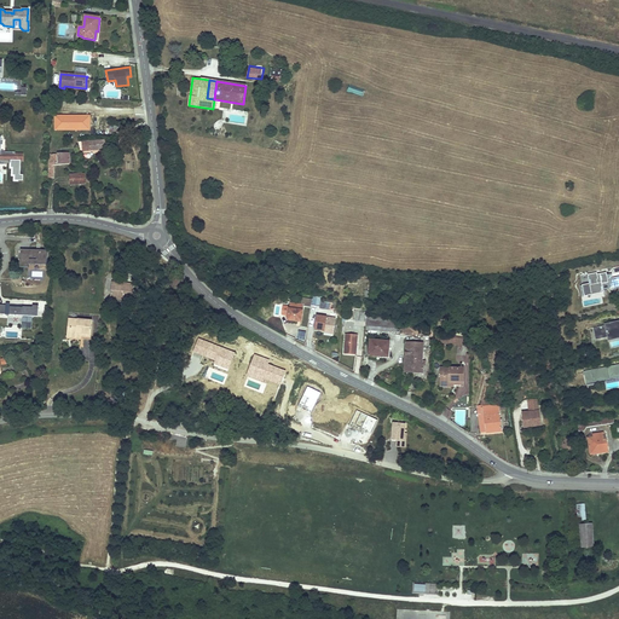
[(15,161),(16,154),(10,154),(10,152),(1,152),(1,145),(3,145),(3,142),(1,142),(1,137),(0,136),(0,163),(6,163),(6,162),(11,162),(11,161),(15,161)]
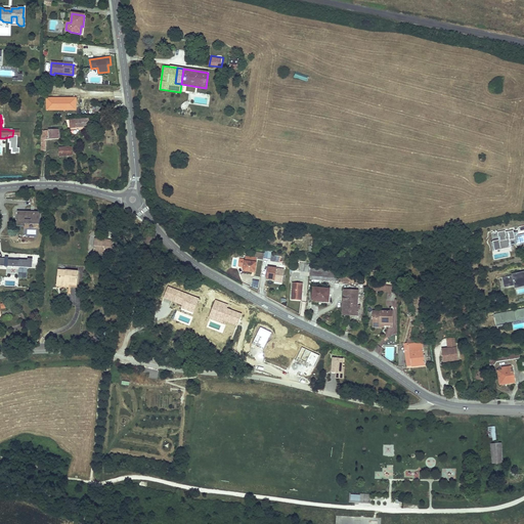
[(90,126),(89,119),(67,121),(68,125),(68,128),(90,126)]
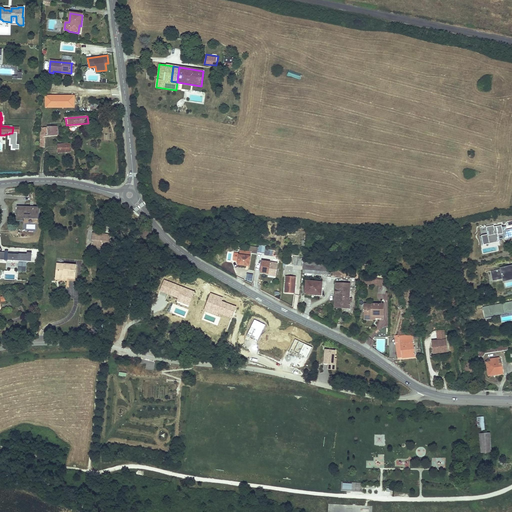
[(57,135),(57,127),(51,127),(43,127),(43,128),(42,128),(42,127),(41,127),(41,128),(40,137),(40,147),(44,147),(45,137),(57,135)]
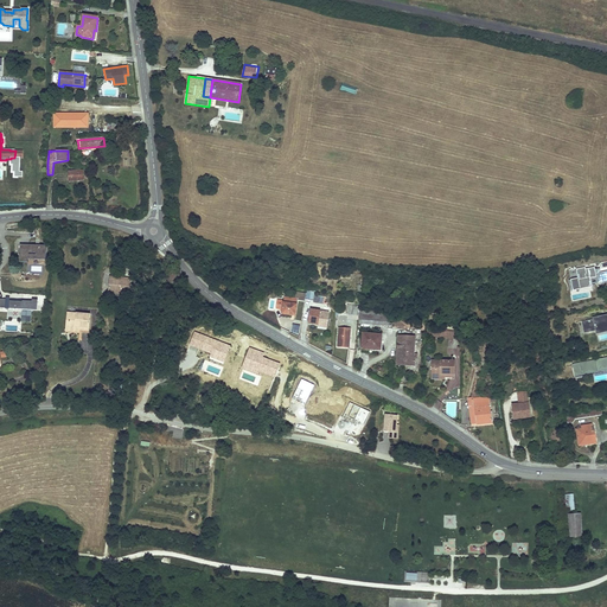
[(83,180),(82,171),(69,172),(70,181),(83,180)]
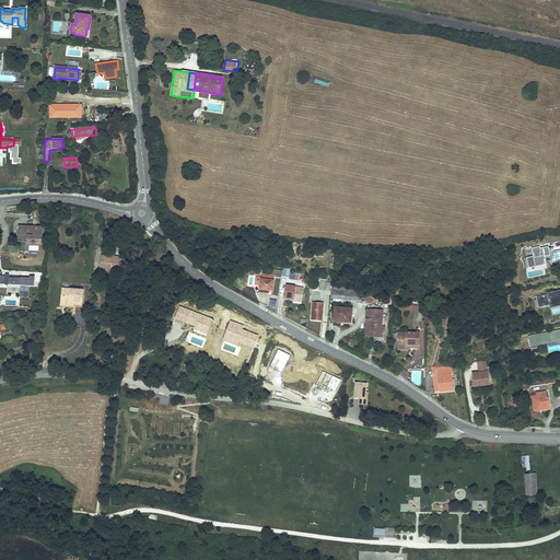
[(42,241),(43,225),(18,225),(18,242),(32,242),(32,241),(42,241)]
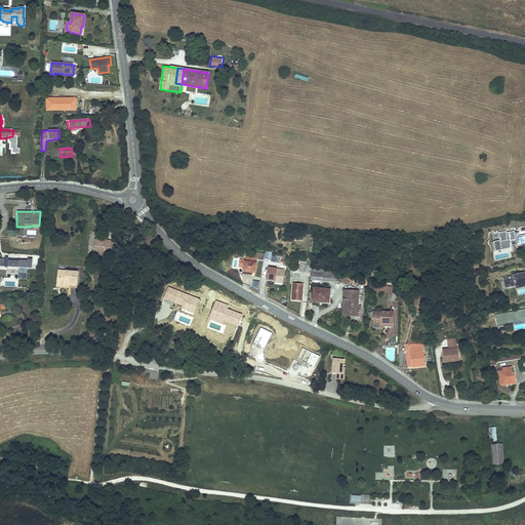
[(512,246),(524,243),(524,235),(520,236),(519,233),(515,233),(515,231),(507,233),(507,232),(498,233),(500,241),(492,242),(493,250),(495,249),(495,251),(513,248),(512,246)]
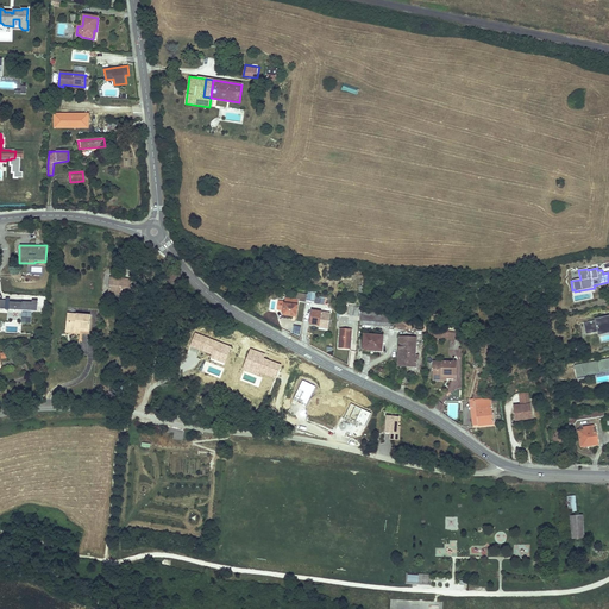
[(108,278),(107,294),(121,295),(123,290),(127,290),(129,281),(108,278)]
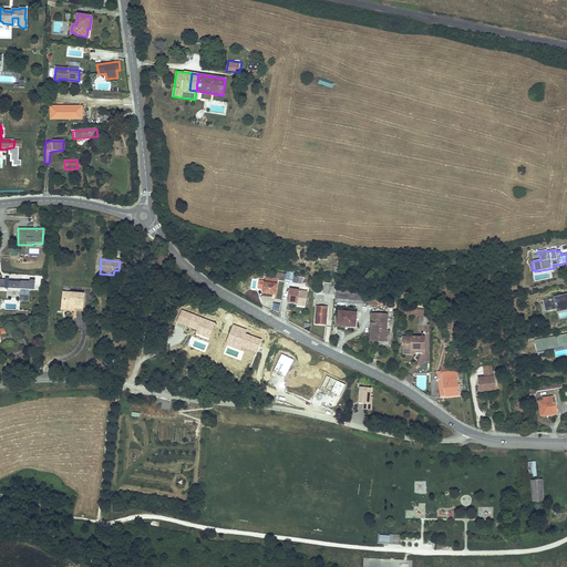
[(303,275),(285,272),(285,279),(294,280),(292,282),(302,284),(303,275)]
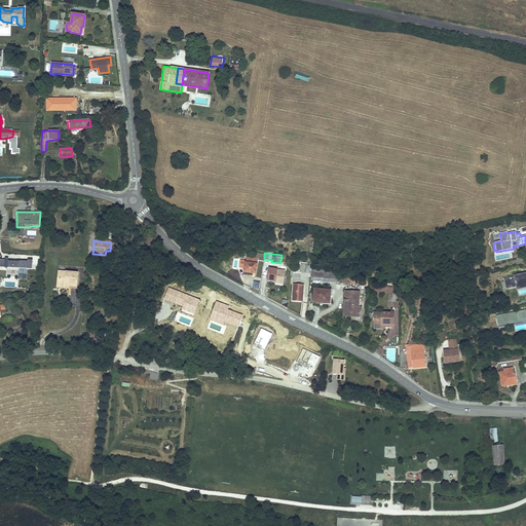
[(32,269),(32,261),(19,261),(20,259),(7,259),(7,260),(0,259),(0,266),(20,268),(28,268),(32,269)]
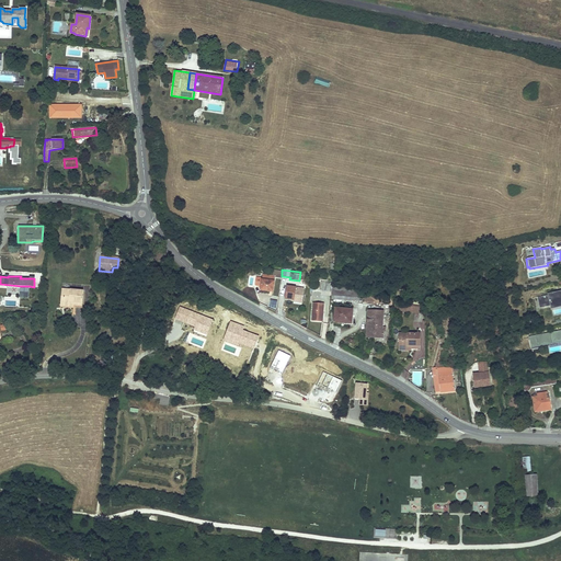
[(273,292),(275,279),(262,278),(262,279),(261,279),(261,283),(261,290),(273,292)]
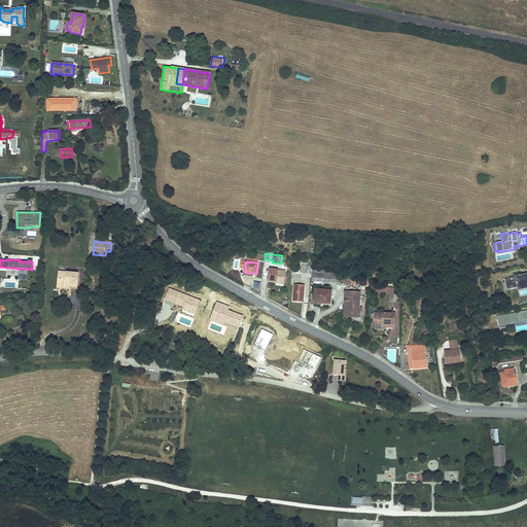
[(312,266),(301,265),(301,273),(312,273),(312,270),(312,266)]
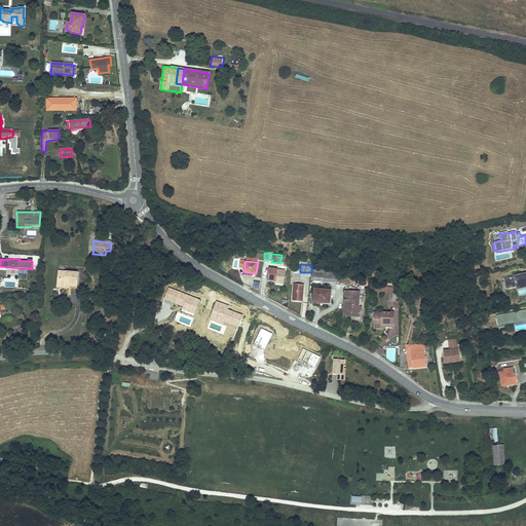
[(28,268),(20,268),(19,278),(27,279),(28,268)]
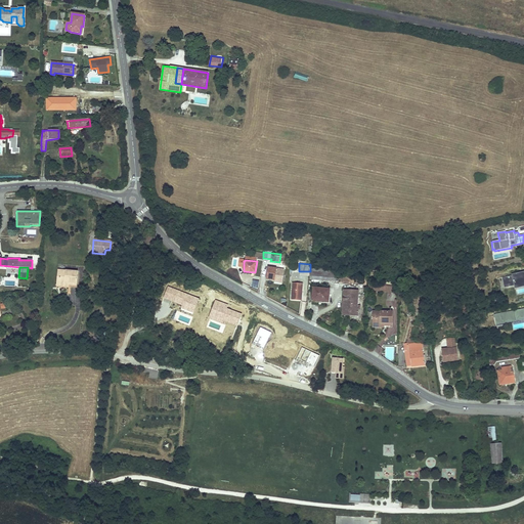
[(284,268),(267,267),(266,278),(275,279),(275,278),(282,279),(284,268)]
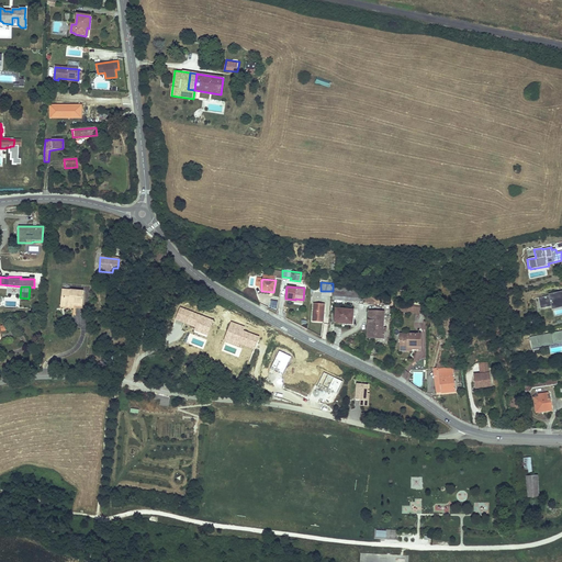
[(360,290),(333,288),(333,291),(332,300),(359,303),(360,290)]
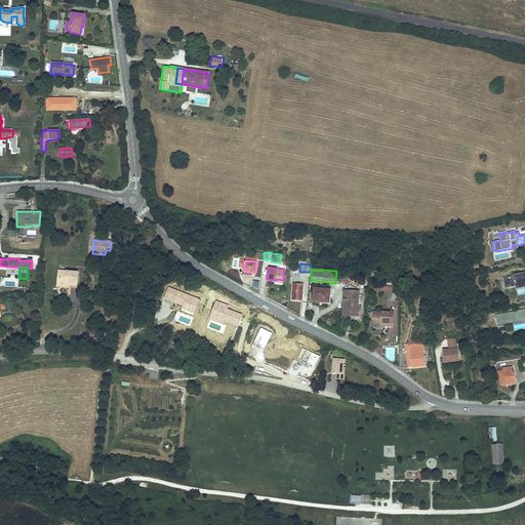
[(78,272),(58,271),(56,284),(69,285),(69,282),(77,283),(78,272)]
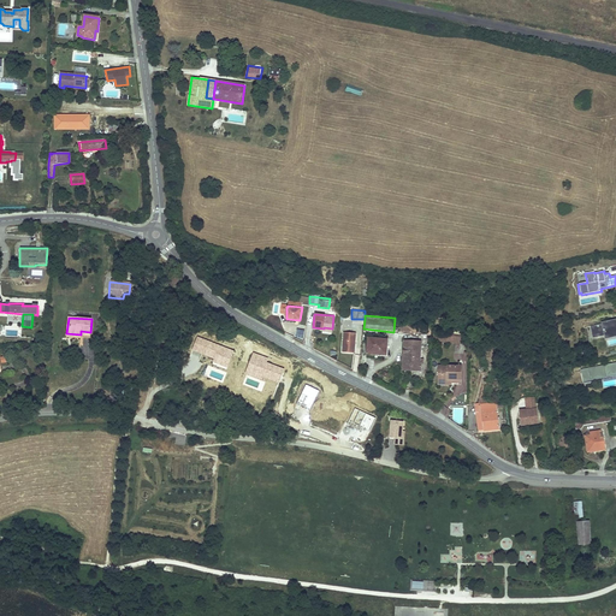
[(615,319),(602,323),(603,324),(591,326),(593,338),(604,336),(605,339),(615,337),(615,319)]
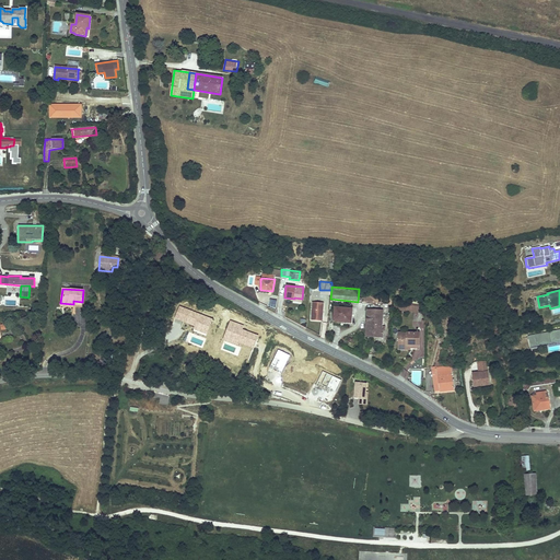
[(364,293),(363,302),(383,303),(383,304),(392,305),(393,295),(364,293)]
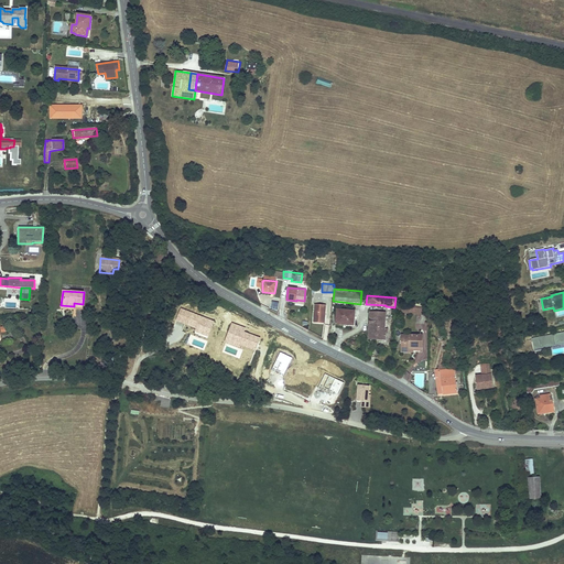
[(326,306),(315,305),(314,322),(324,323),(326,306)]
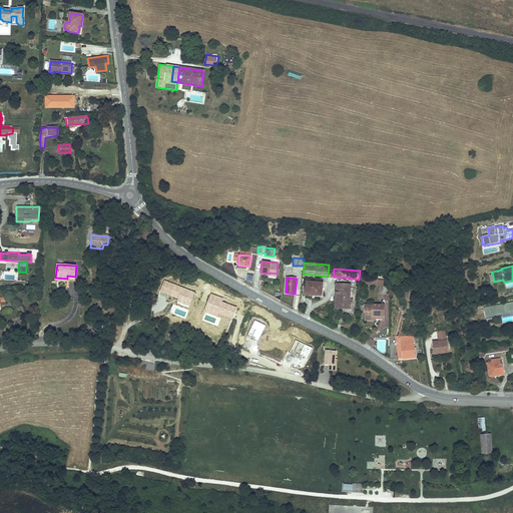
[(319,283),(307,282),(306,295),(312,295),(322,296),(322,290),(323,281),(319,281),(319,283)]
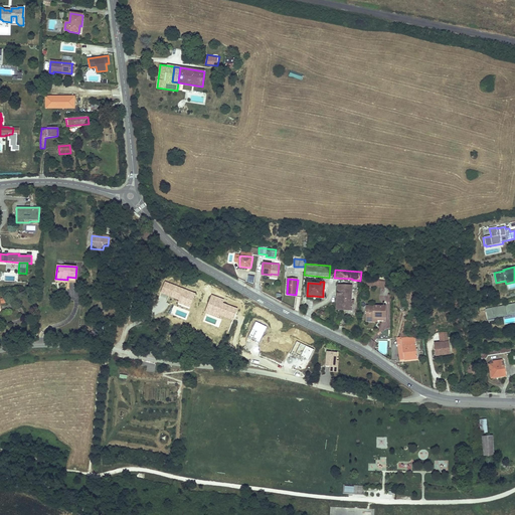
[(339,292),(339,286),(338,286),(337,311),(351,312),(352,305),(348,305),(343,310),(341,308),(338,308),(339,297),(340,297),(340,292),(339,292)]
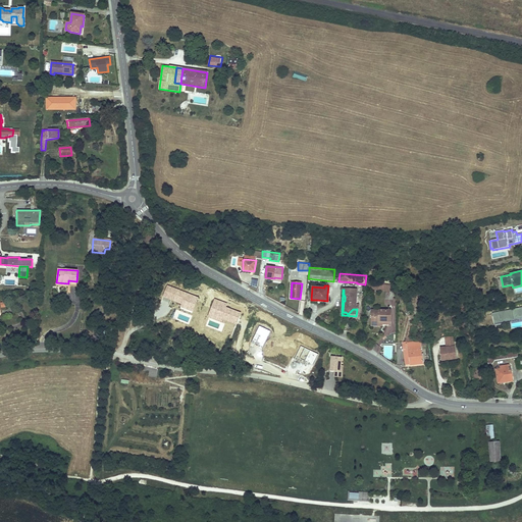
[(357,291),(344,290),(344,296),(345,296),(345,301),(344,301),(343,312),(346,312),(348,314),(353,309),(357,309),(358,309),(358,305),(356,305),(356,302),(357,295),(357,291)]
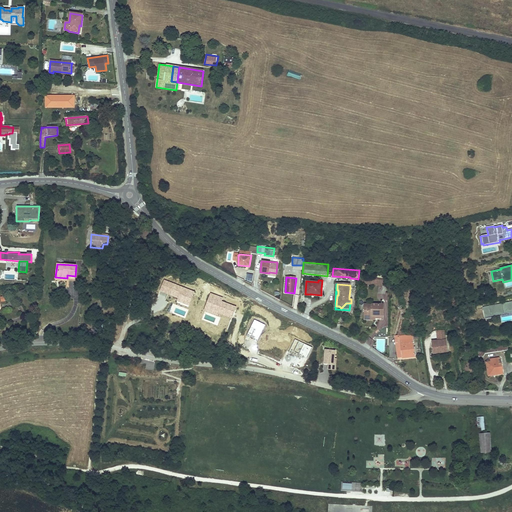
[(321,295),(311,294),(311,296),(323,297),(323,289),(321,289),(321,295)]
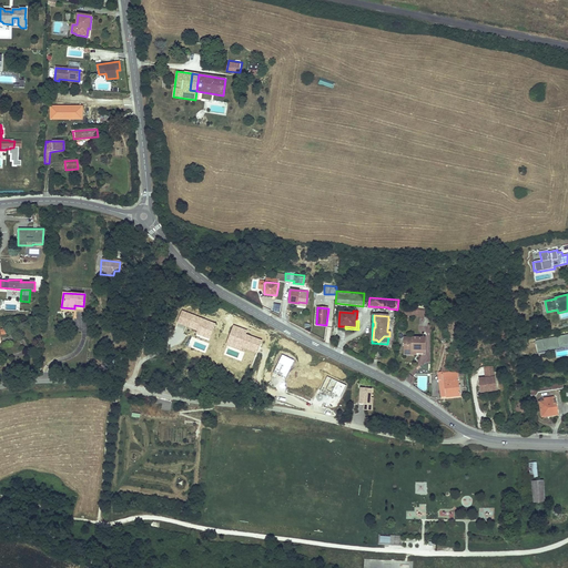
[(567,334),(535,341),(537,352),(567,346),(567,334)]
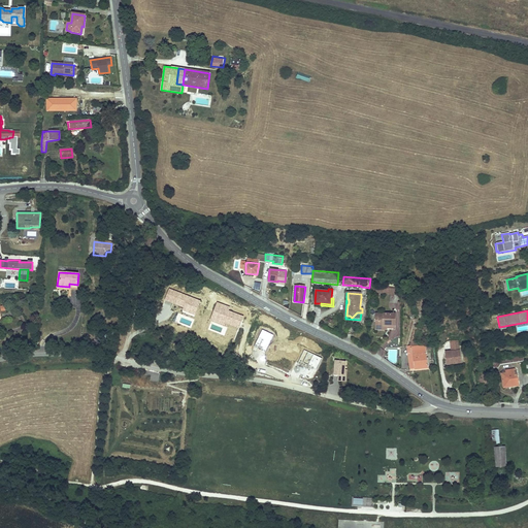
[(396,315),(375,314),(375,328),(388,328),(388,325),(396,326),(396,315)]
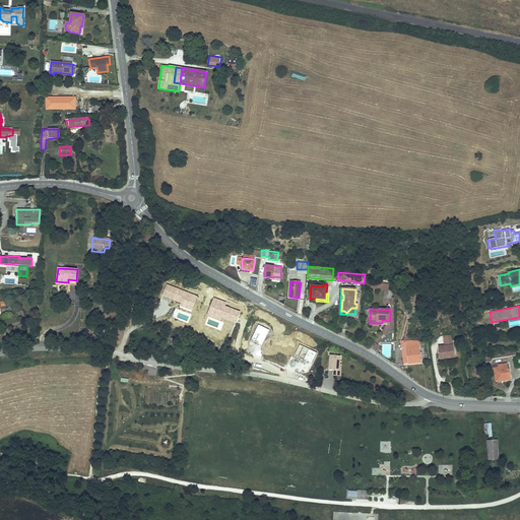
[(439,346),(440,360),(454,359),(452,343),(452,340),(451,340),(451,335),(444,335),(445,346),(439,346)]
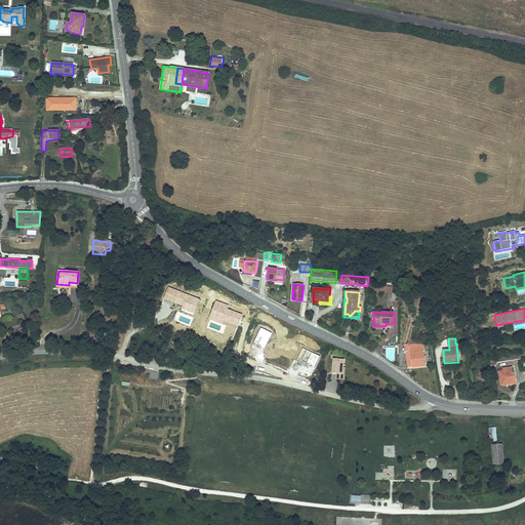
[(432,342),(409,346),(410,350),(411,366),(411,367),(426,365),(423,348),(433,346),(432,342)]
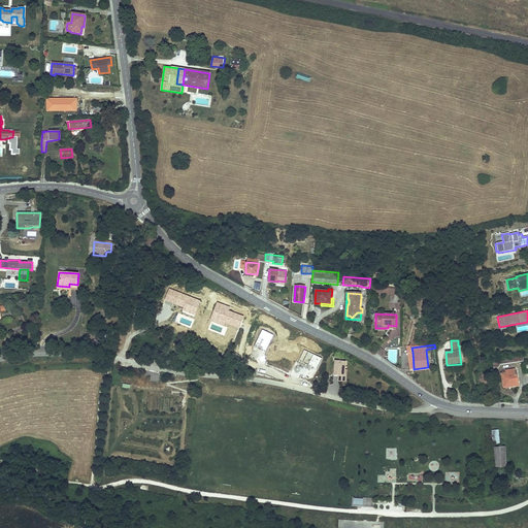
[(500,364),(524,361),(523,356),(492,361),(493,369),(498,368),(500,364)]
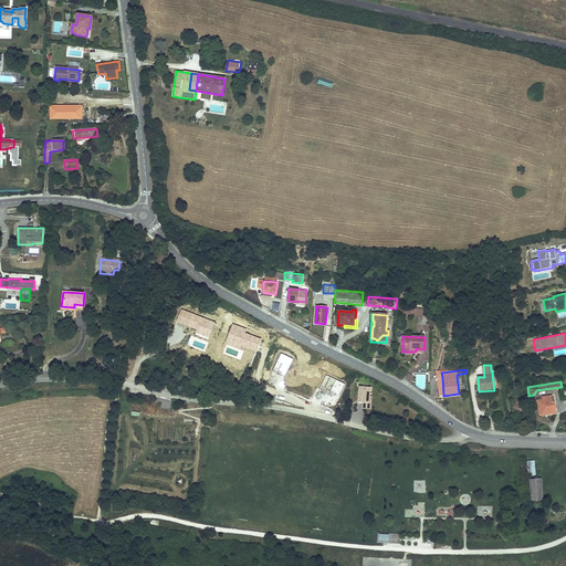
[(369,386),(358,385),(356,401),(362,401),(368,401),(368,395),(369,386)]
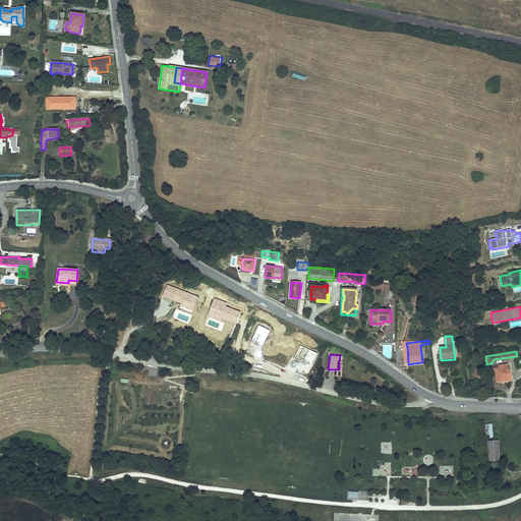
[(339,369),(333,369),(333,373),(340,374),(341,363),(339,363),(339,369)]
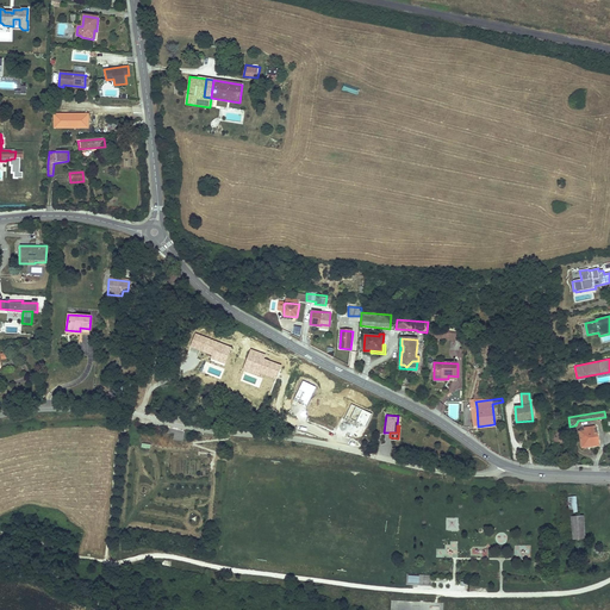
[(561,433),(551,435),(553,446),(565,443),(562,435),(568,435),(566,427),(561,428),(561,433)]
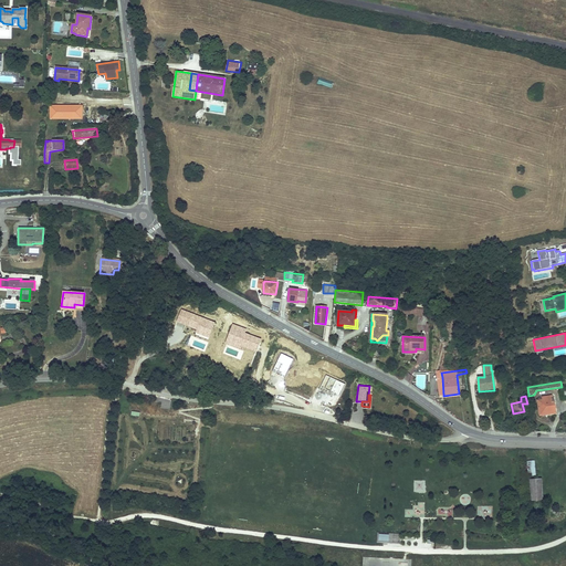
[(537,400),(540,415),(547,413),(547,415),(556,413),(553,396),(542,397),(542,400),(537,400)]
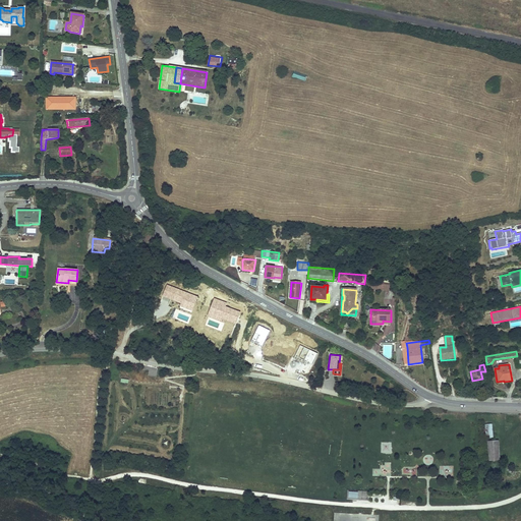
[(157,377),(158,369),(150,368),(149,374),(157,377)]
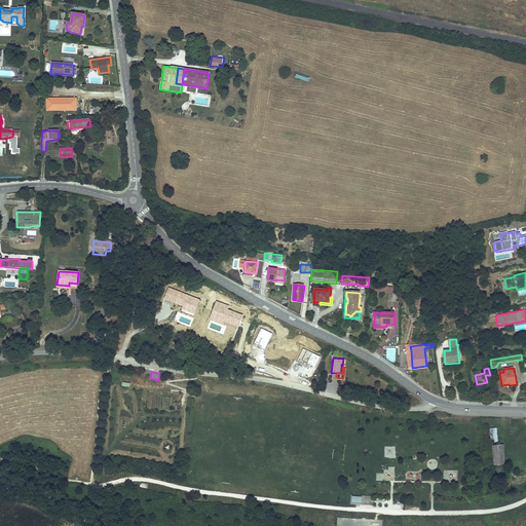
[(503,445),(493,446),(494,465),(504,464),(503,445)]
